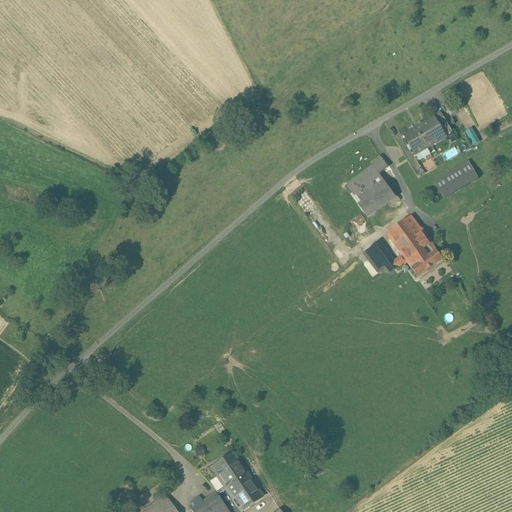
[(440,112),(433,116),(435,118),(437,122),(444,118),(440,112)]
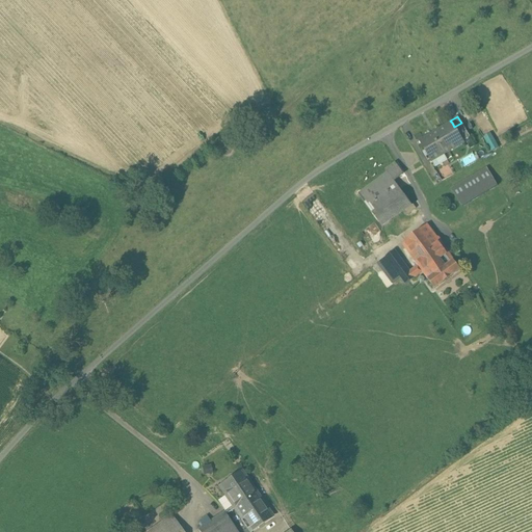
[(452,126),(434,136),(432,134),(420,141),(431,162),(432,161),(430,159),(442,152),(444,155),(463,143),(462,141),(454,127),(452,123),(451,124),(452,126)]
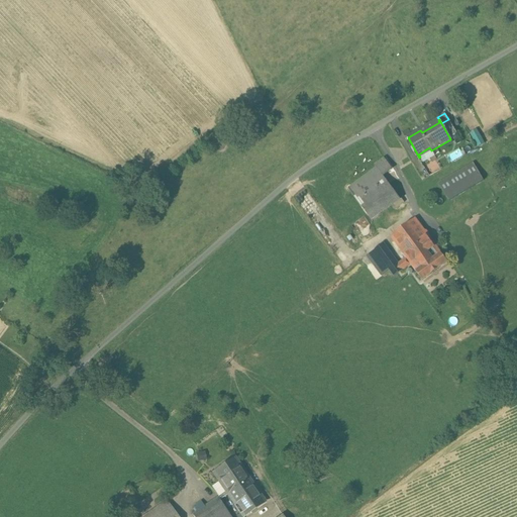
[(448,119),(441,123),(449,137),(456,133),(448,119)]
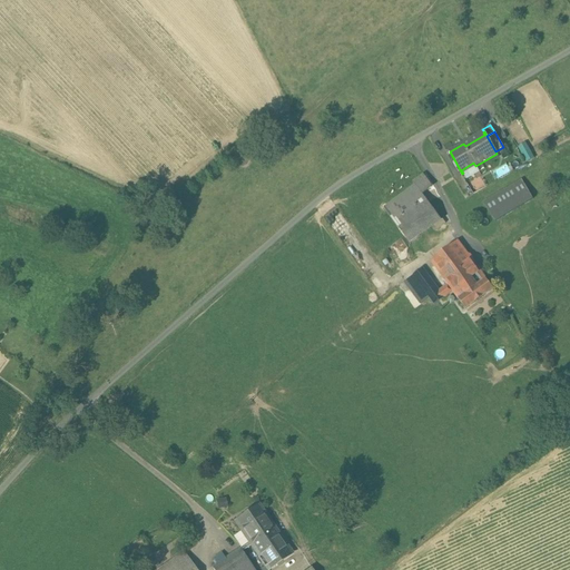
[(432,187),(423,175),(413,183),(415,186),(422,194),(432,187)]
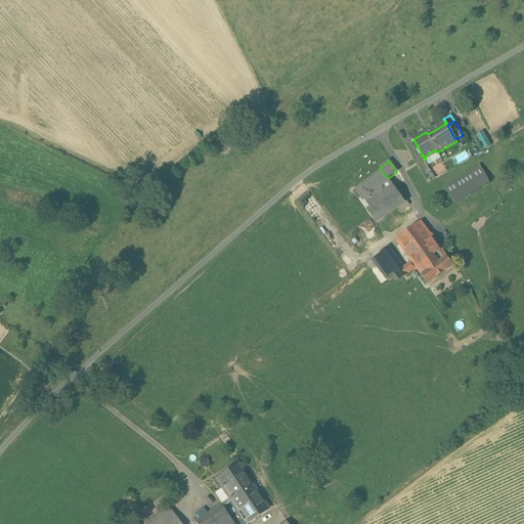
[(479,166),(444,186),(454,205),(490,183),(479,166)]
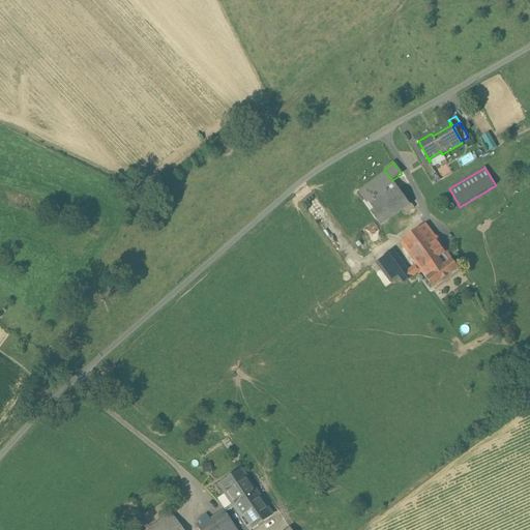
[(386,173),(357,195),(367,209),(396,187),(392,180),(386,173)]
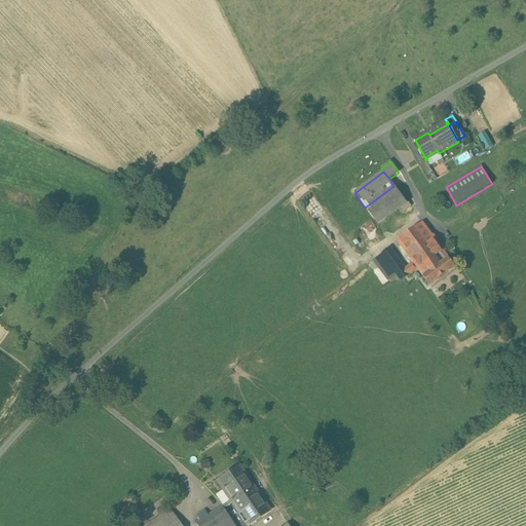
[(408,201),(400,209),(403,213),(411,207),(408,201)]
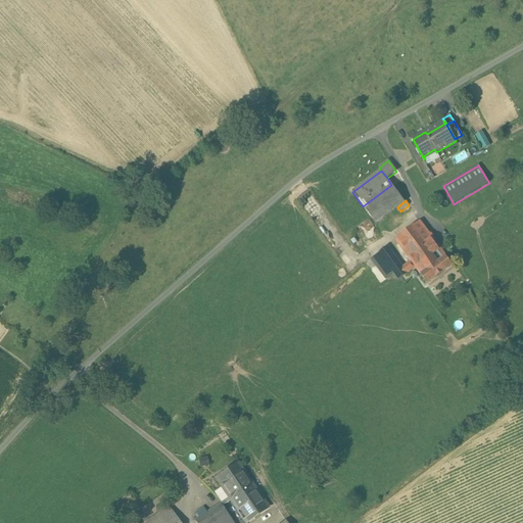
[(439,248),(419,222),(395,240),(411,262),(415,267),(416,268),(439,248)]
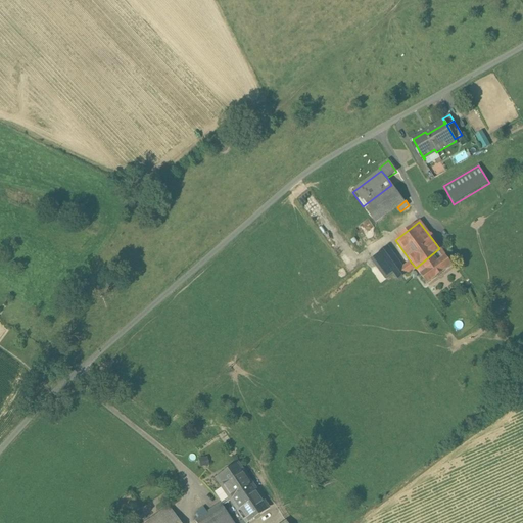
[(402,268),(388,247),(379,253),(393,274),(398,280),(415,267),(411,262),(402,268)]
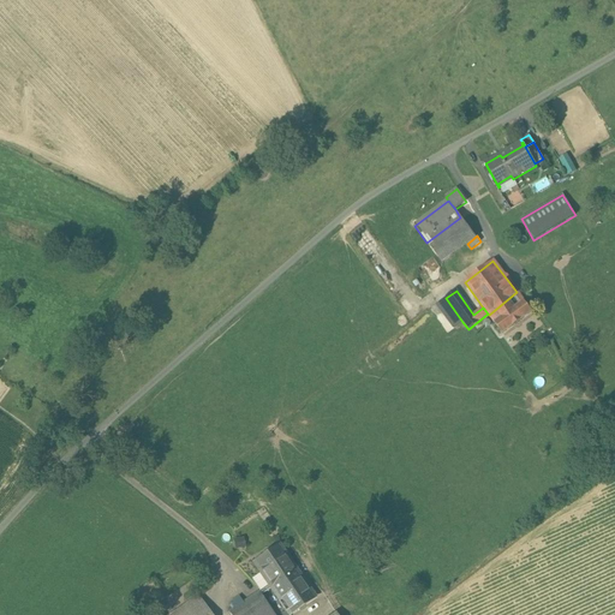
[(517,292),(489,315),(495,323),(524,302),(517,292)]
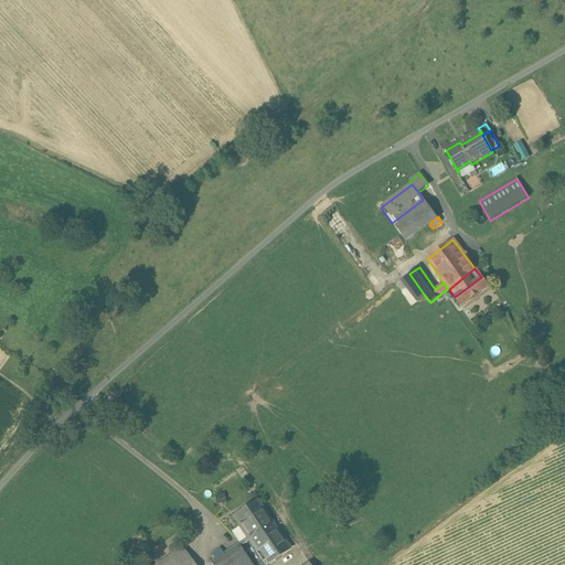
[(425,296),(409,274),(401,279),(417,301),(425,296)]
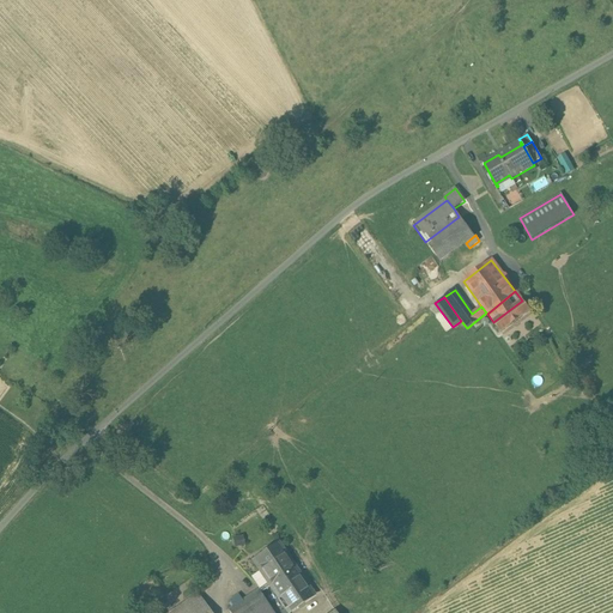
[(522,301),(493,322),(502,333),(530,311),(522,301)]
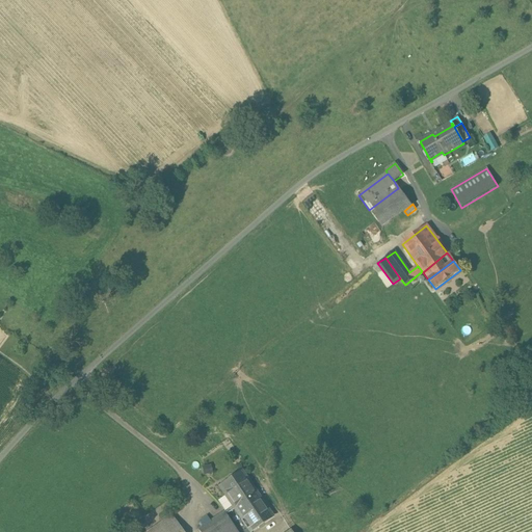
[(205,474),(213,473),(212,466),(204,467),(205,474)]
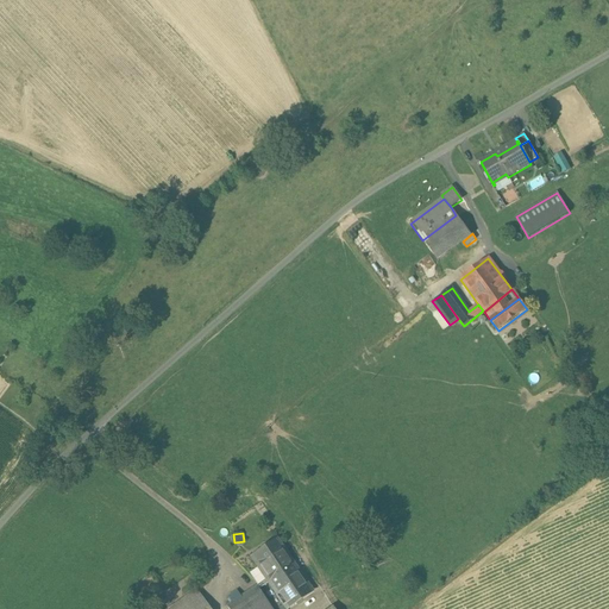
[(296,570),(276,540),(251,557),(267,579),(271,586),(296,570)]
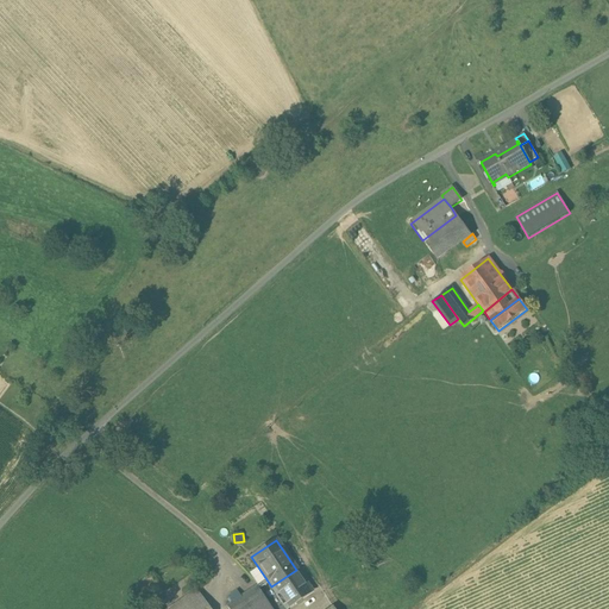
[(296,570),(271,586),(275,591),(287,608),(311,591),(296,570)]
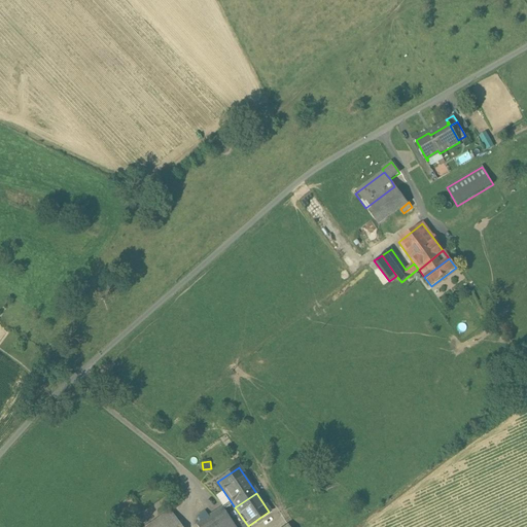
[(200,522),(196,525),(197,526),(214,526),(238,512),(235,507),(231,501),(206,518),(200,522)]
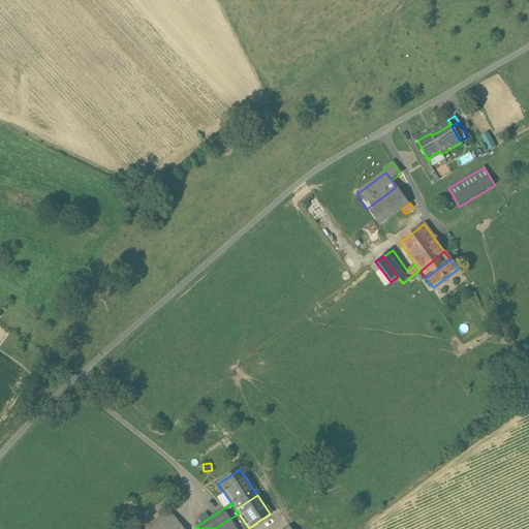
[(170,512),(146,528),(177,528),(181,527),(170,512)]
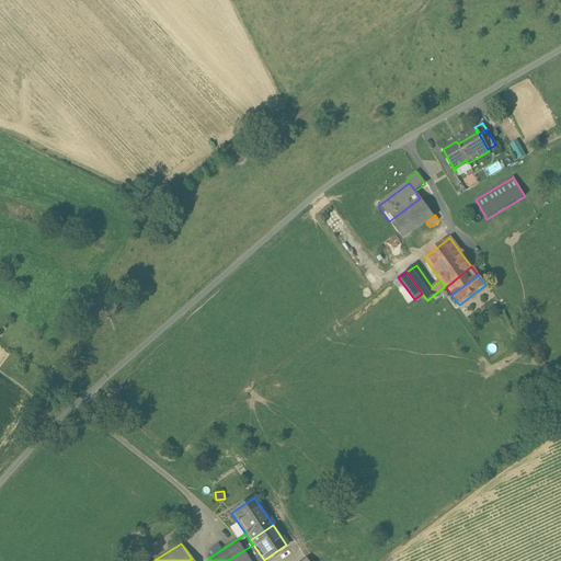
[(253,545),(228,560),(263,560),(264,560),(253,545)]
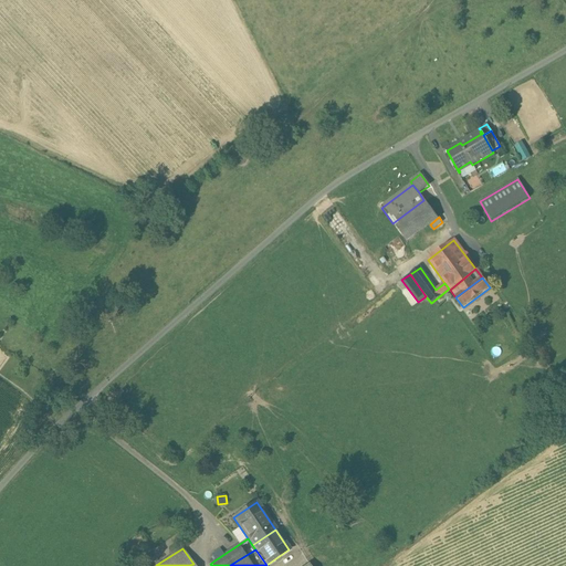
[(218,551),(211,555),(215,561),(221,556),(218,551)]
